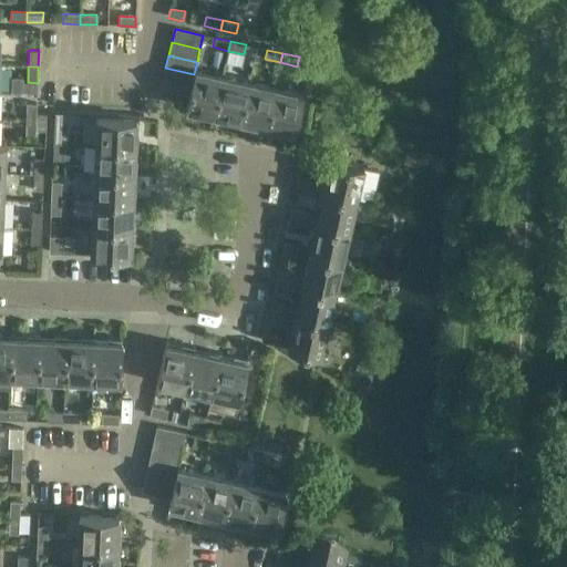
[(165,68),(163,81),(191,88),(194,74),(165,68)]
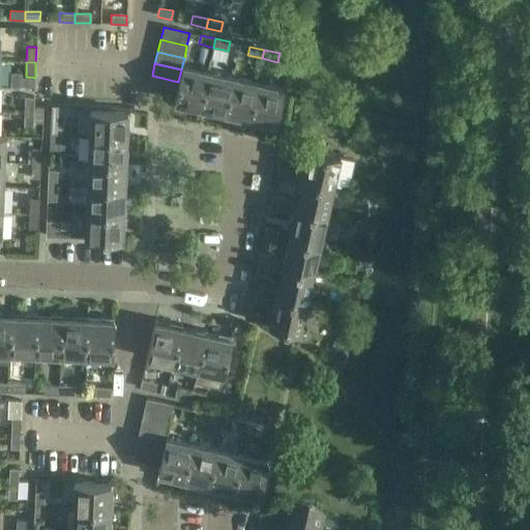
[(175,94),(174,101),(175,101),(174,106),(184,108),(185,104),(200,107),(208,71),(182,65),(181,69),(178,82),(175,94)]
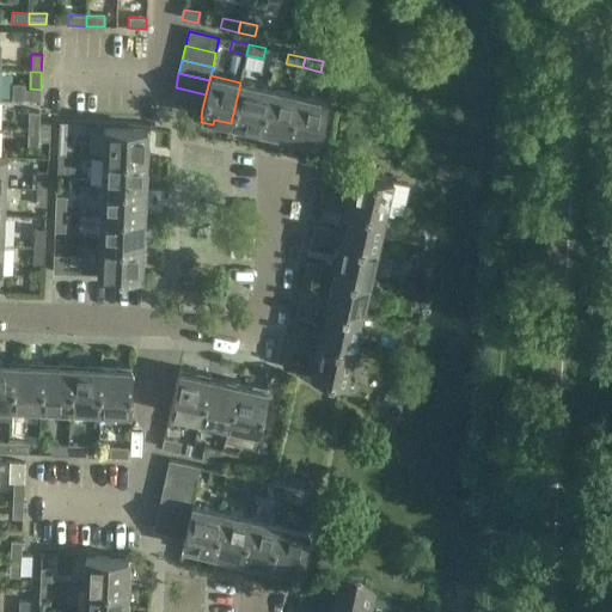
[(240,83),(231,123),(232,124),(231,128),(243,132),(243,127),(259,130),(269,89),(240,83)]
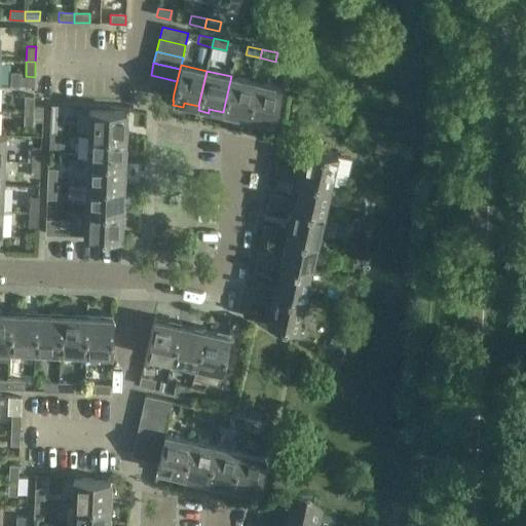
[(151,75),(148,86),(148,87),(174,94),(177,81),(151,75)]
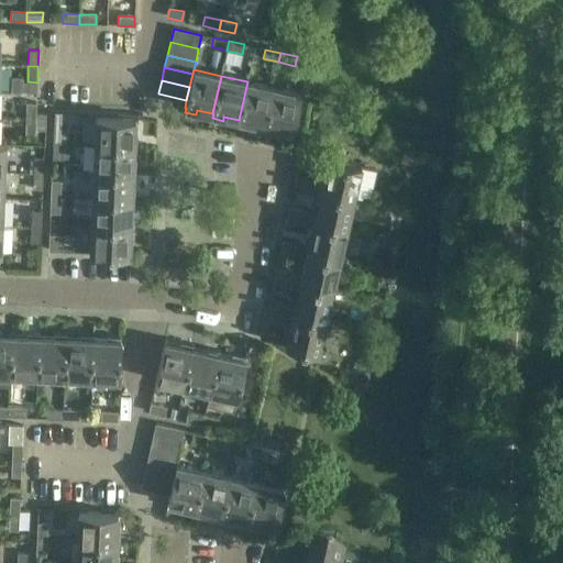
[(273,88),(247,81),(239,120),(264,125),(273,88)]
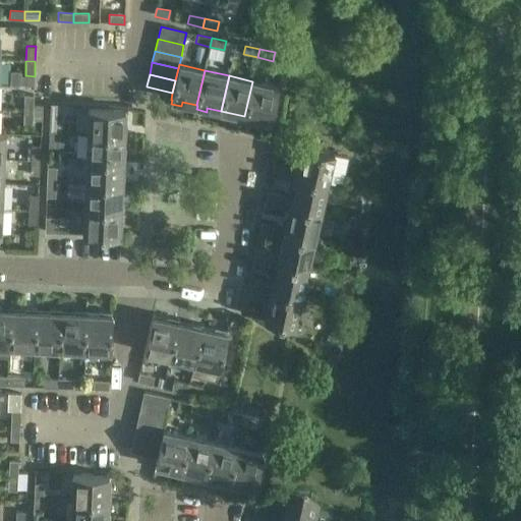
[(252,81),(244,116),(245,117),(245,120),(254,122),(255,119),(270,122),(278,87),(252,81)]
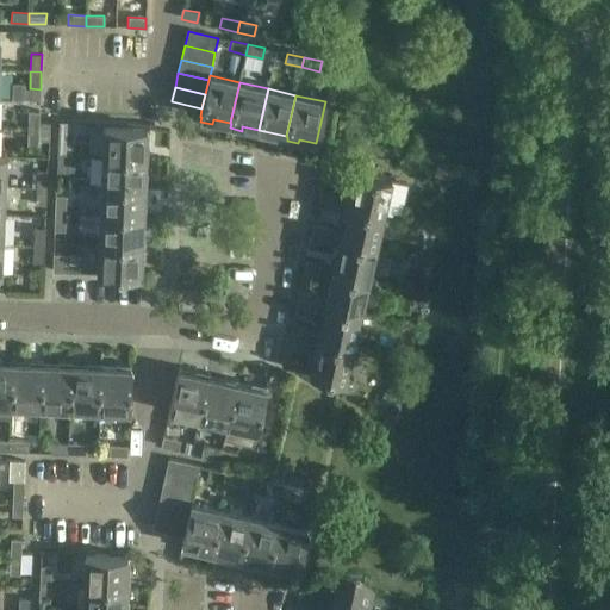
[(27,130),(38,130),(39,112),(29,112),(27,130)]
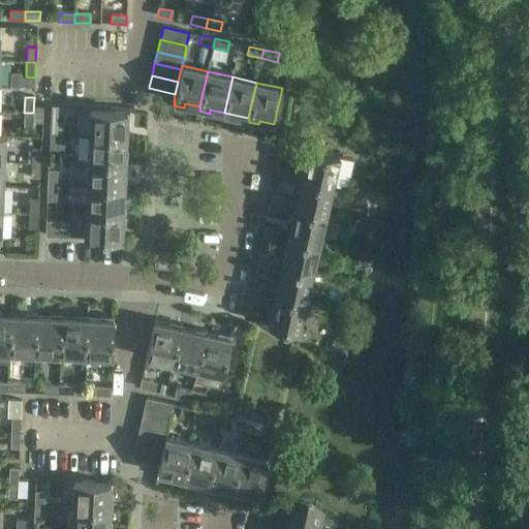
[(90,111),(89,136),(125,137),(128,138),(128,126),(126,126),(126,112),(90,111)]
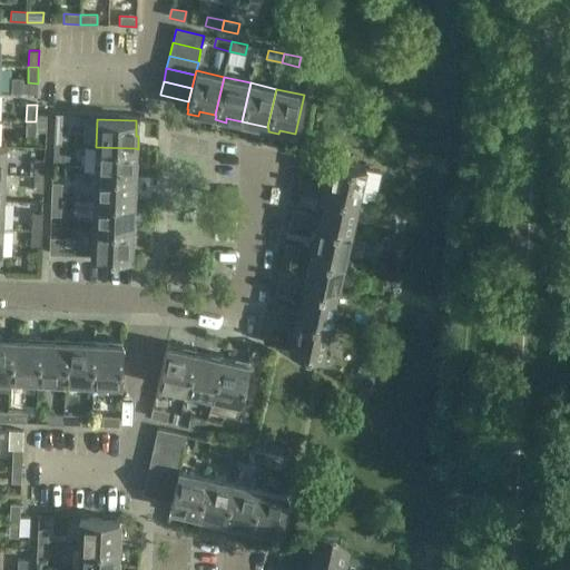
[(36,121),(26,121),(26,137),(35,137),(36,121)]
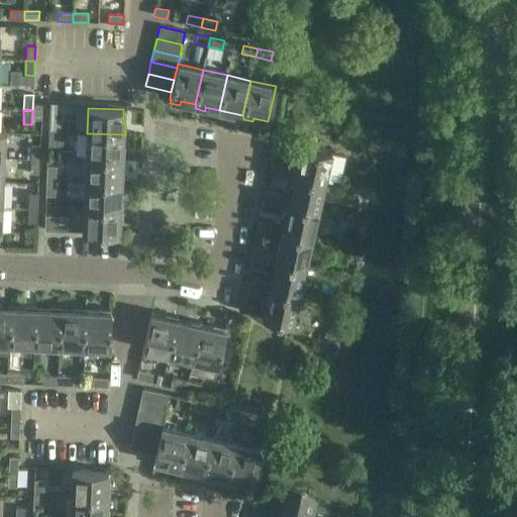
[(48,132),(58,132),(58,117),(48,117),(48,132)]
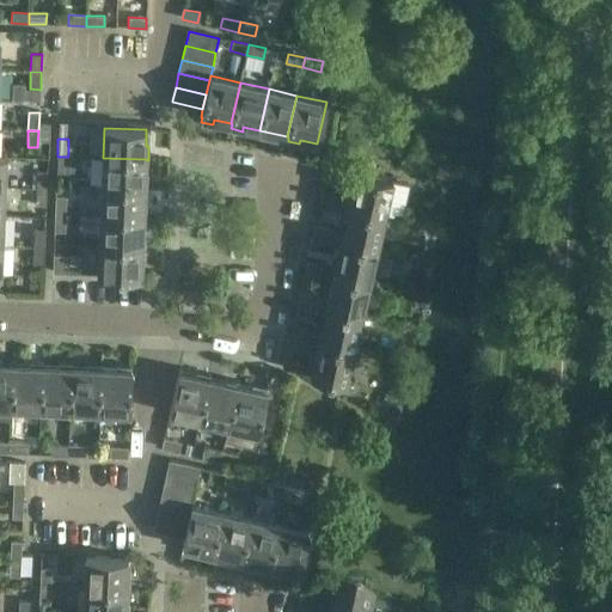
[(68,157),(57,157),(56,173),(67,175),(68,157)]
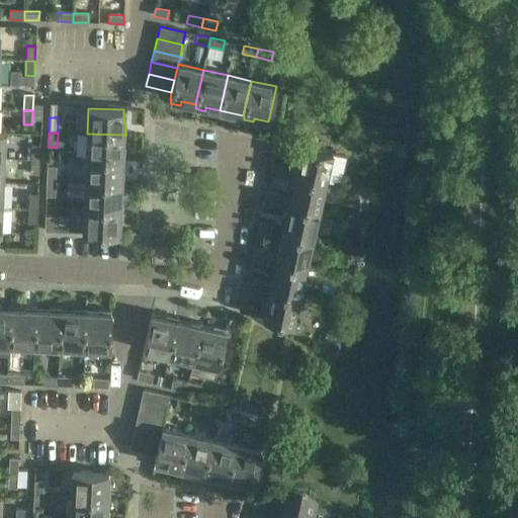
[(87,134),(86,159),(121,160),(124,160),(124,148),(122,148),(122,135),(87,134)]
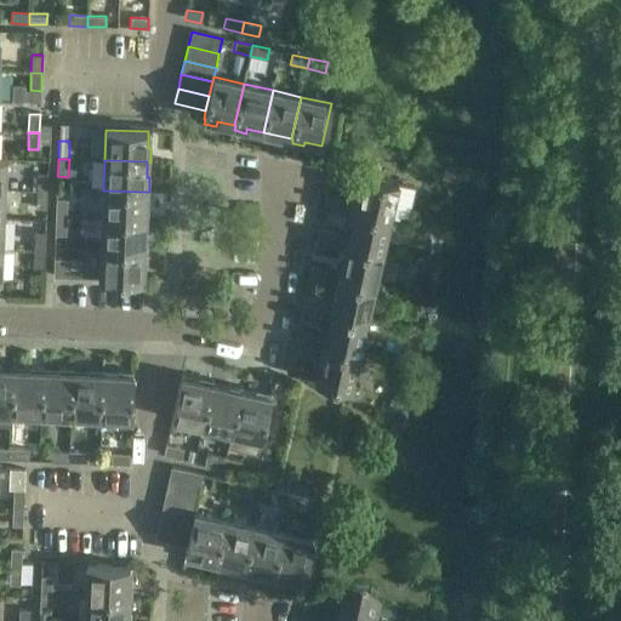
[(36,192),(47,192),(49,175),(38,174),(36,192)]
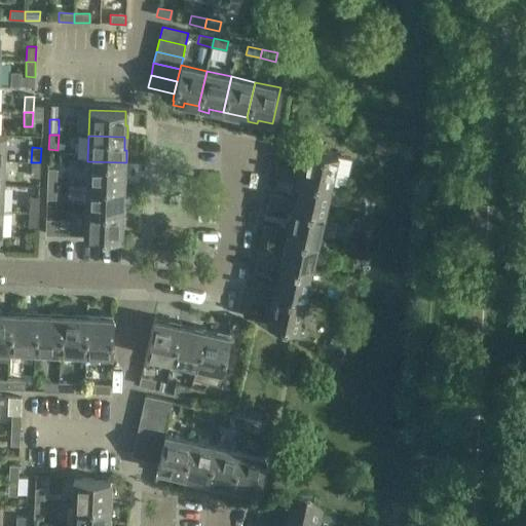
[(343,156),(322,151),(306,147),(301,171),(277,164),(274,178),(297,183),(299,176),(331,183),(331,184),(337,186),(337,182),(344,184),(350,158),(343,157),(343,156)]
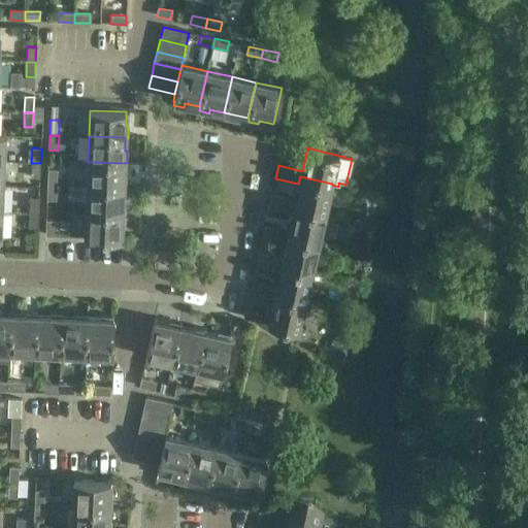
[(88,162),(87,187),(123,188),(126,188),(126,176),(124,175),(124,163),(88,162)]
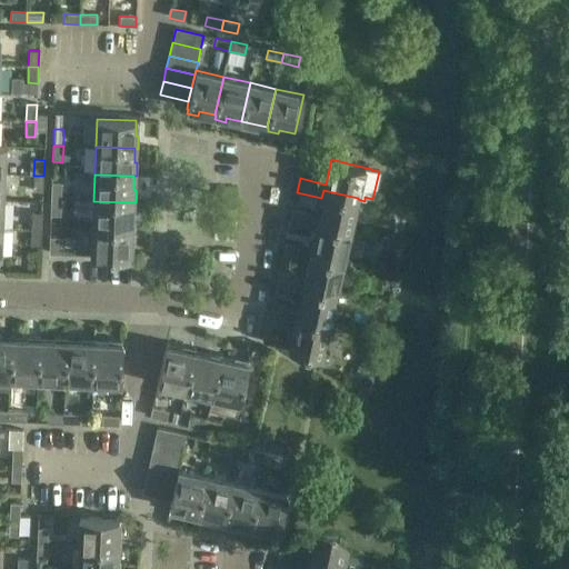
[(43,176),(33,176),(32,192),(42,192),(43,176)]
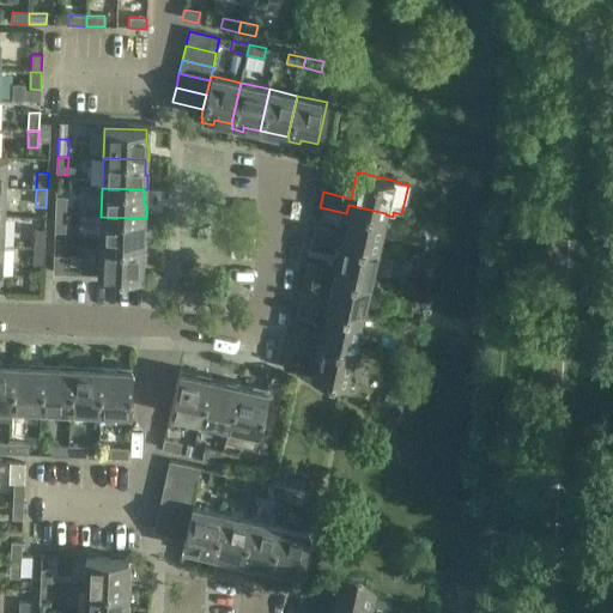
[(55,216),(66,216),(66,198),(55,198),(55,216)]
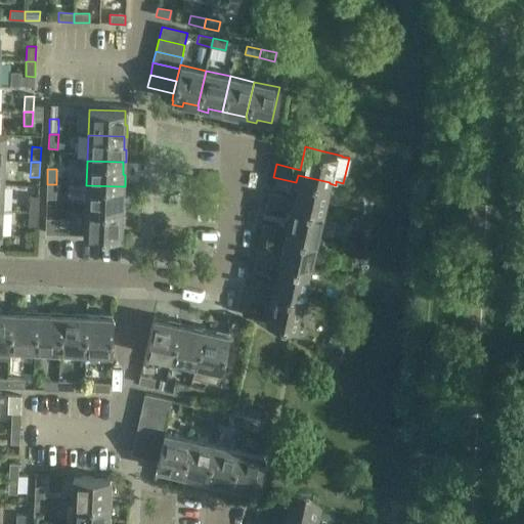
[(322,212),(330,183),(330,182),(298,175),(296,182),(297,182),(293,199),(269,193),(267,206),(291,211),(292,205),(322,212)]
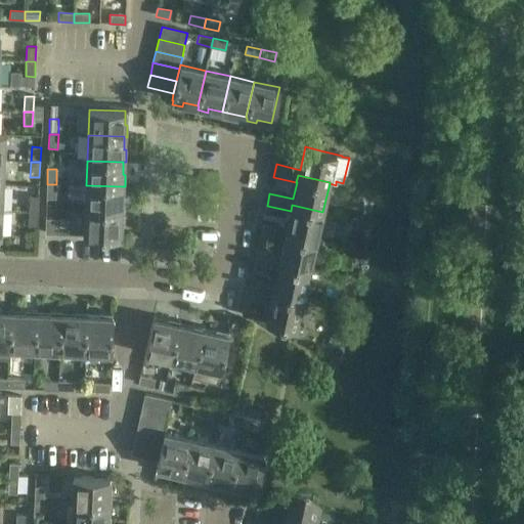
[(56,184),(47,184),(46,199),(55,200),(56,184)]
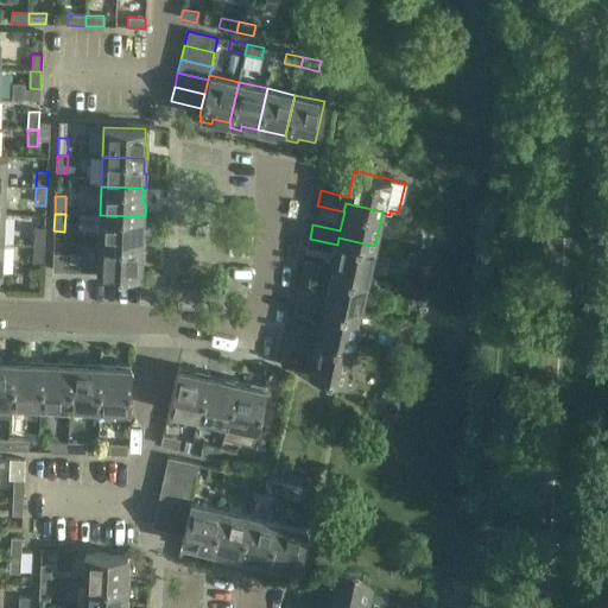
[(100,215),(99,244),(140,246),(144,246),(144,232),(141,232),(141,216),(100,215)]
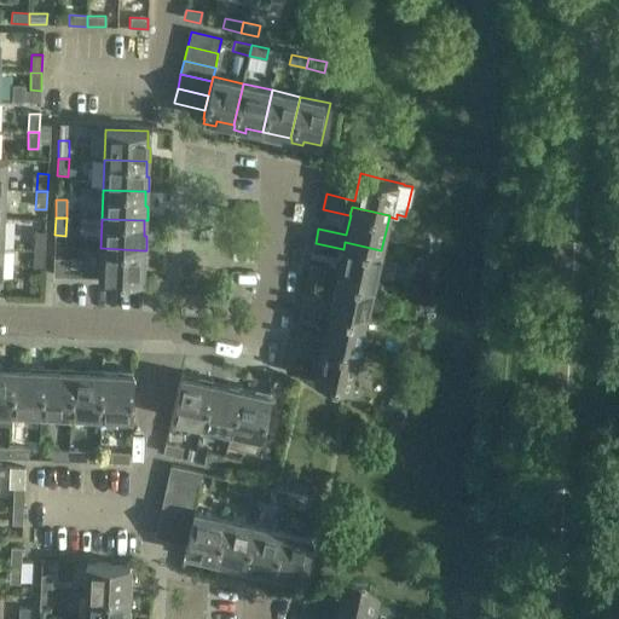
[(34,250),(45,250),(45,232),(35,232),(34,250)]
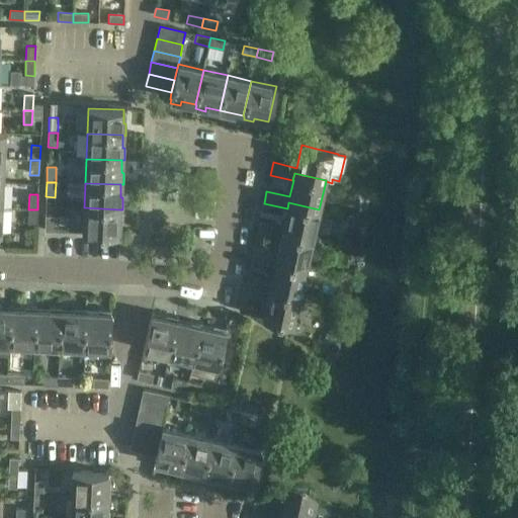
[(313,238),(319,209),(288,202),(287,208),(283,225),(260,220),(257,232),(280,237),(281,231),(313,238)]
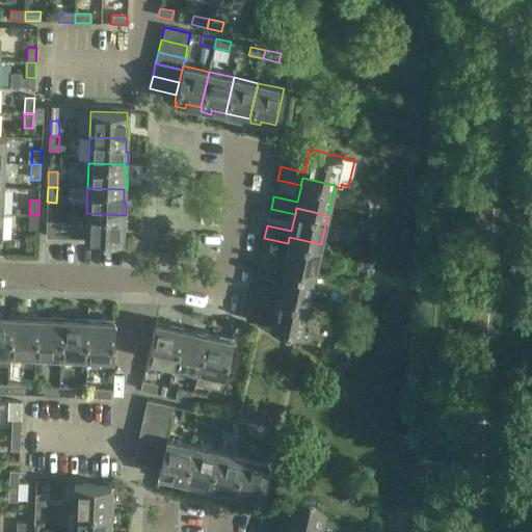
[(86,213),(85,240),(122,241),(125,241),(125,230),(123,229),(123,215),(86,213)]
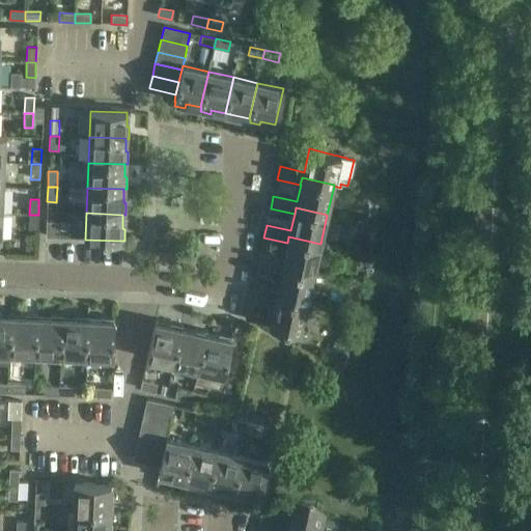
[(38,215),(29,215),(28,229),(37,230),(38,215)]
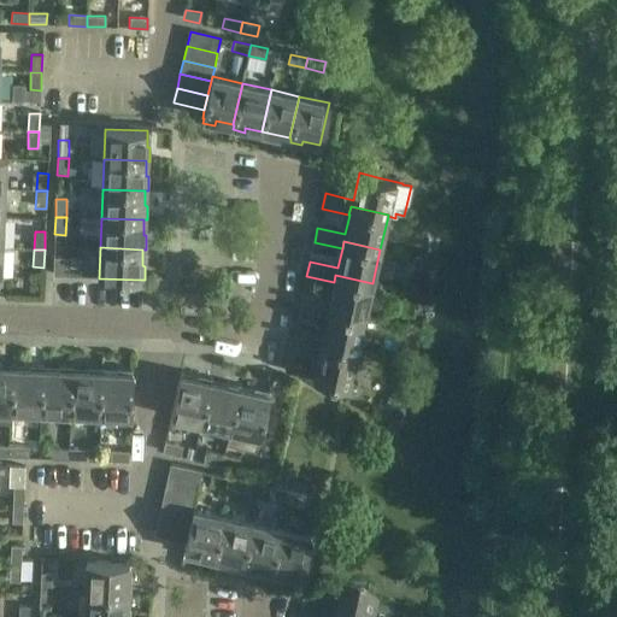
[(53,276),(64,276),(64,259),(54,258),(53,276)]
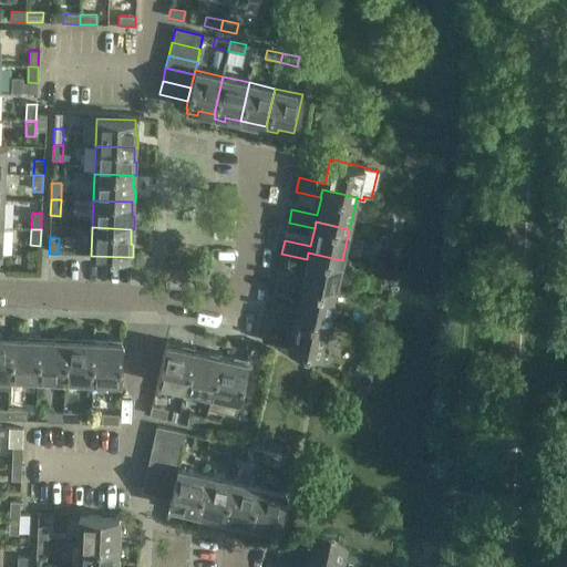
[(307,259),(303,277),(278,270),(275,285),(299,291),(301,284),(334,291),(342,260),(308,253),(307,259)]
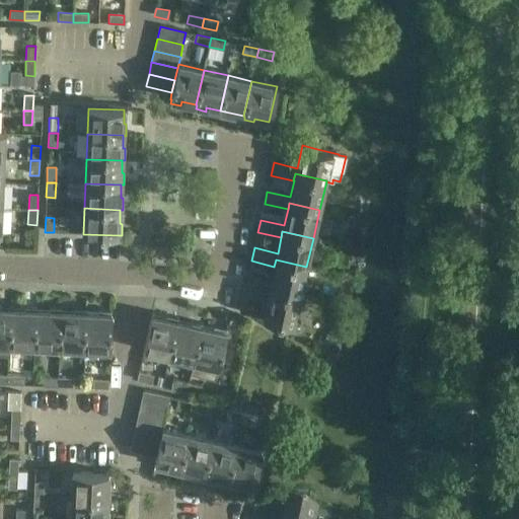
[(300,295),(306,267),(276,260),(274,267),(271,282),(247,277),(244,289),(268,294),(269,288),(300,295)]
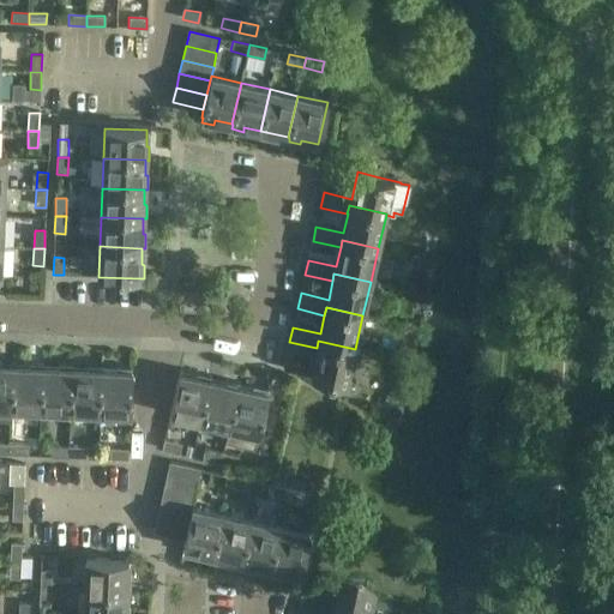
[(286,361),(283,369),(304,374),(347,384),(355,349),(318,341),(317,348),(312,367),(286,361)]
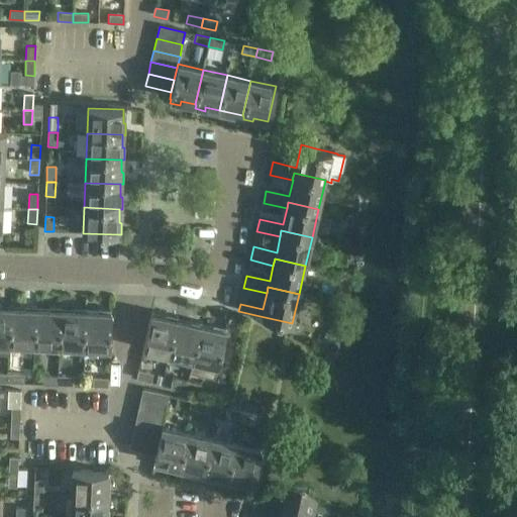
[(0,353),(9,354),(10,343),(12,308),(0,307),(0,304),(0,305),(0,304),(0,353)]
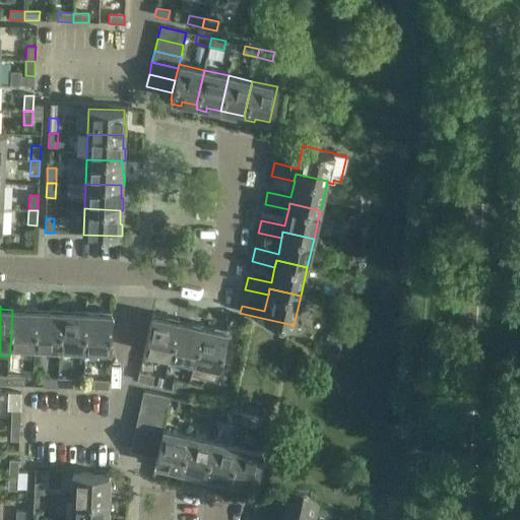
[(37,311),(12,310),(10,345),(35,346),(37,311)]
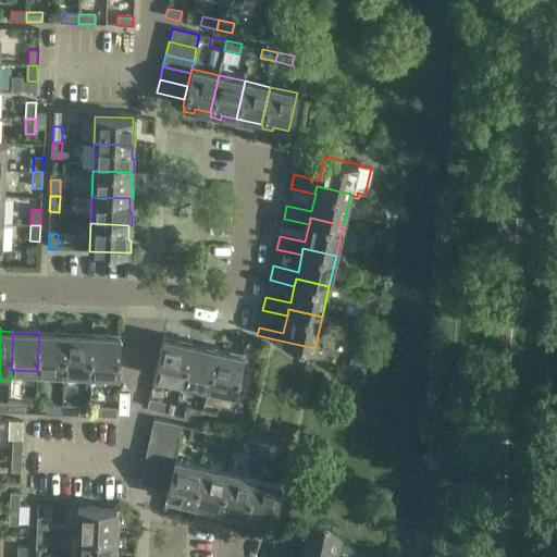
[(37,371),(63,373),(65,334),(39,333),(37,371)]
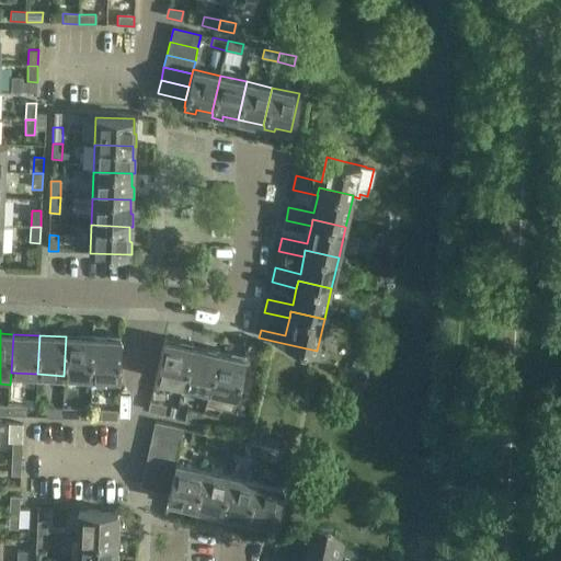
[(64,376),(91,377),(92,338),(66,336),(64,376)]
